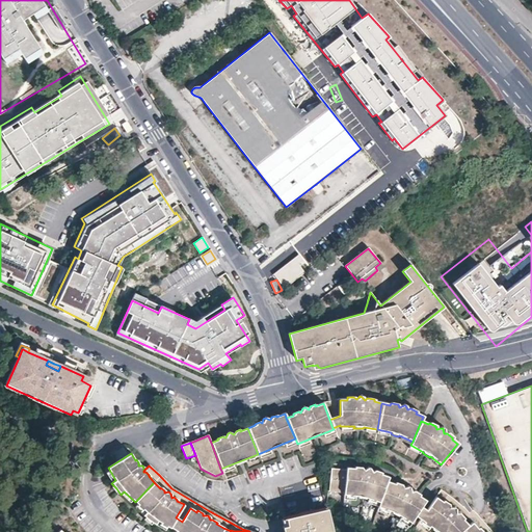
[(379,503),(387,481),(388,477),(380,475),(381,473),(374,471),(372,472),(369,469),(367,468),(364,471),(362,469),(354,468),(354,470),(346,469),(346,473),(344,494),(344,496),(350,496),(355,496),(360,497),(363,497),(366,498),(368,499),(372,500),(376,502),(379,503)]
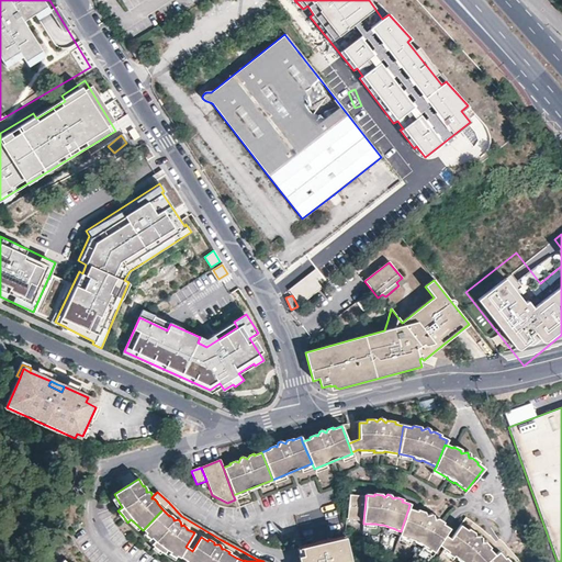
[(363,521),(366,499),(358,498),(349,498),(348,520),(363,521)]
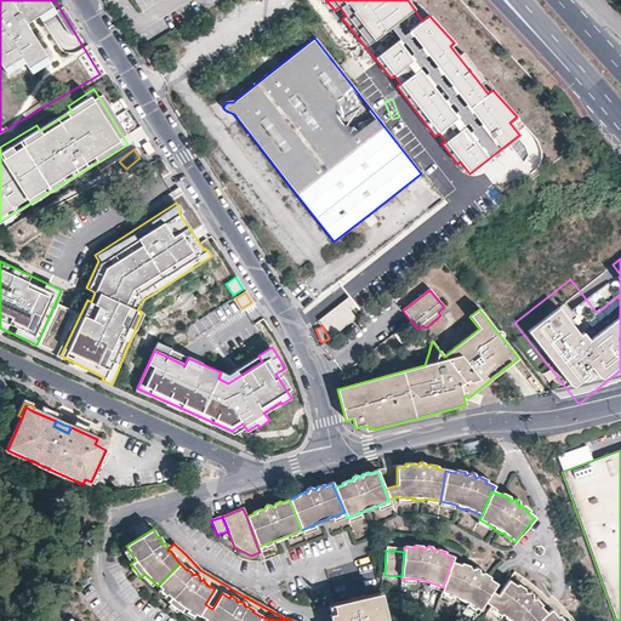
[(460,565),(451,562),(443,587),(442,592),(448,594),(453,596),(459,598),(461,599),(467,603),(471,605),(479,610),(484,603),(491,592),(495,585),(489,580),(490,577),(482,574),(479,574),(477,569),(476,569),(471,570),(468,568),(461,563),(460,565)]
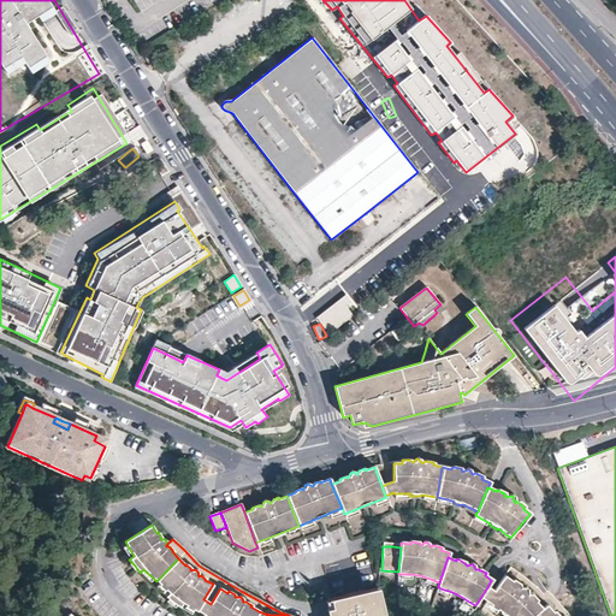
[(185,566),(178,558),(157,581),(169,593),(165,597),(173,603),(179,606),(182,603),(197,611),(203,599),(213,584),(205,580),(205,579),(201,575),(199,576),(197,572),(195,569),(190,570),(190,568),(185,564),(185,566)]
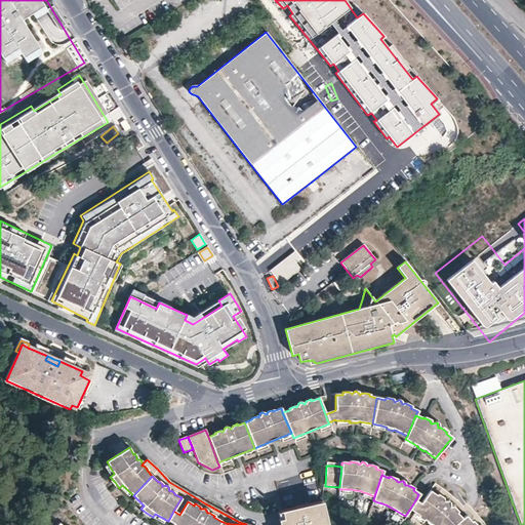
[(421,505),(415,500),(409,510),(416,515),(420,518),(425,520),(430,524),(455,524),(461,520),(455,513),(456,512),(452,507),(449,508),(448,502),(447,501),(443,501),(442,497),(437,494),(436,496),(430,491),(421,505)]
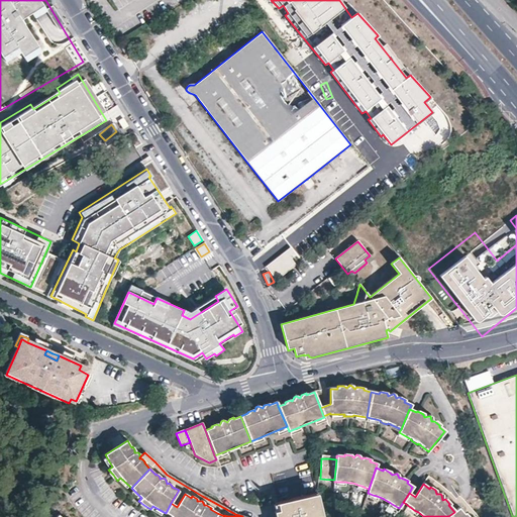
[(177,507),(171,503),(166,513),(172,516),(214,516),(217,513),(210,509),(211,508),(206,505),(204,505),(202,501),(201,501),(197,501),(197,499),(192,496),(191,498),(185,494),(177,507)]
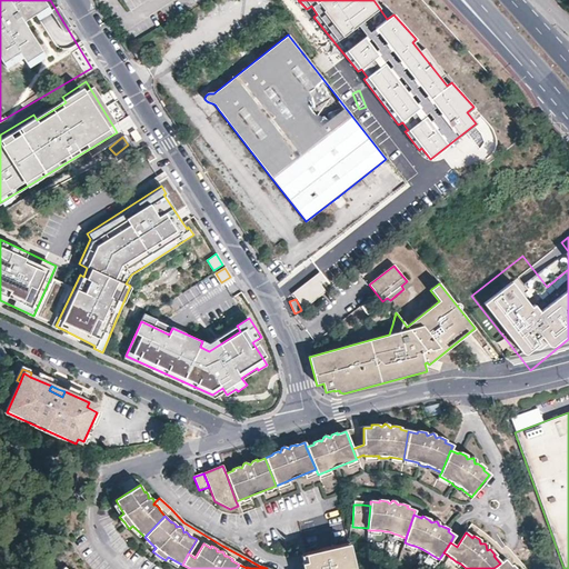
[(355,568),(348,543),(302,555),(305,563),(305,568),(355,568)]
